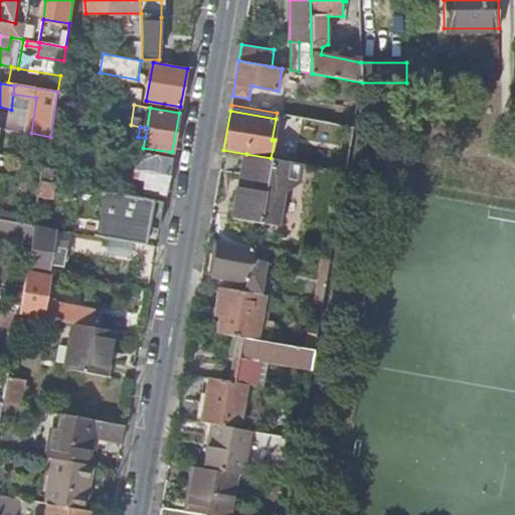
[(280,160),(294,163),(296,151),(282,148),(280,160)]
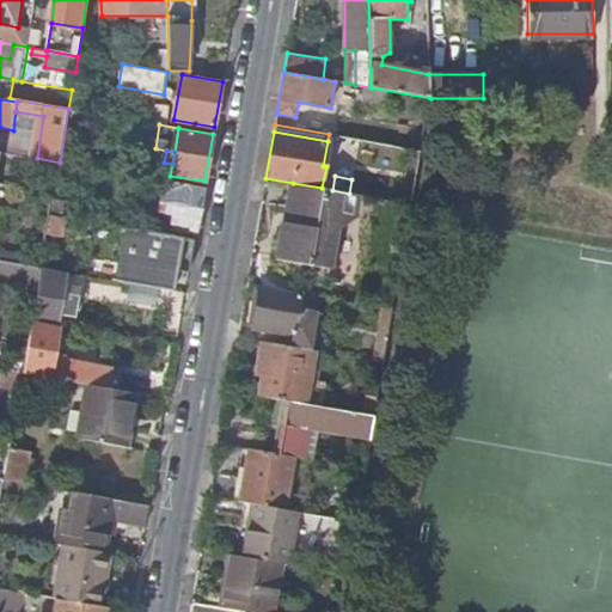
[(173,227),(196,232),(203,187),(166,181),(164,195),(157,194),(154,209),(169,212),(167,220),(175,221),(173,227)]
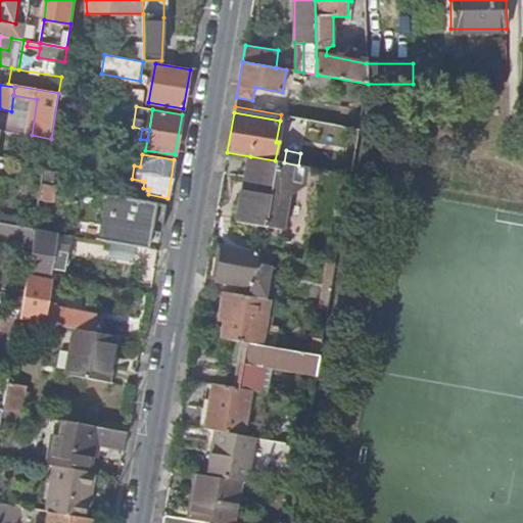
[(303,183),(306,167),(298,165),(284,162),(275,160),(250,156),(247,176),(251,177),(249,191),(242,190),(240,200),(286,209),(289,194),(303,183)]
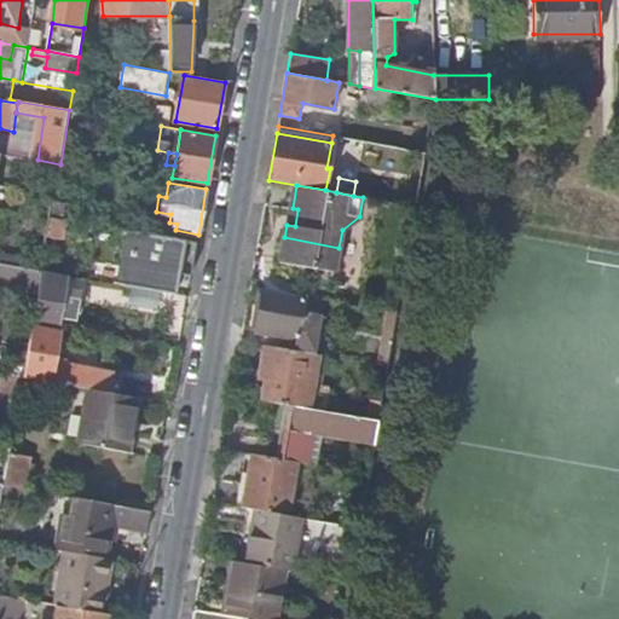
[(179,273),(191,276),(197,242),(133,231),(123,285),(137,288),(167,293),(175,294),(179,273)]
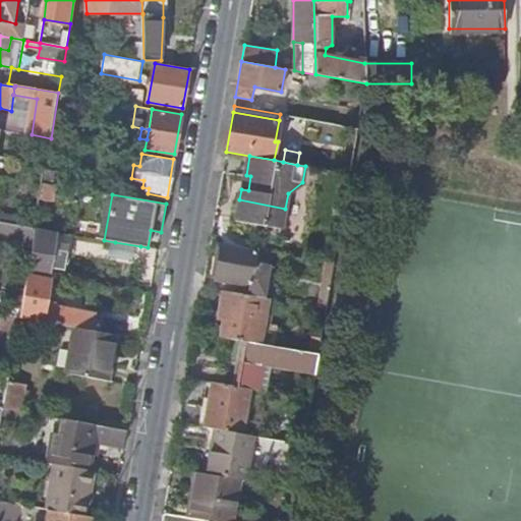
[(282,230),(285,209),(239,199),(236,221),(282,230)]
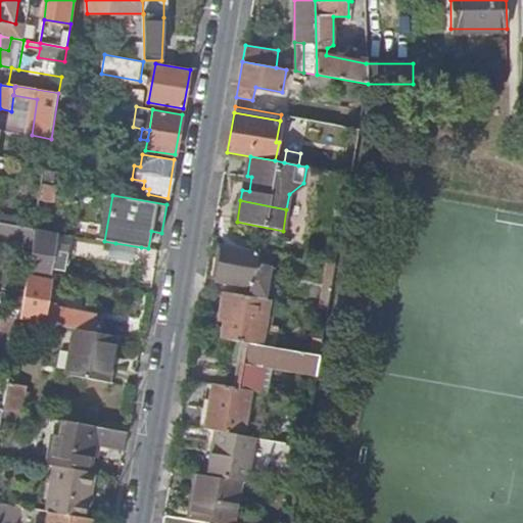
[(0,240),(33,246),(36,229),(0,223),(0,240)]
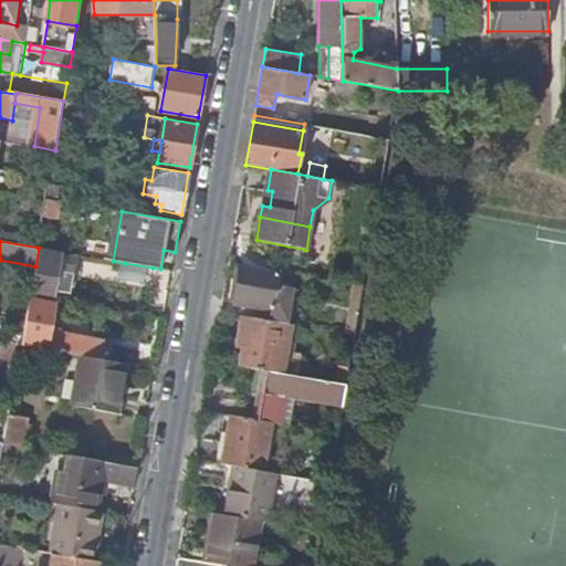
[(30,297),(58,302),(59,293),(71,294),(74,275),(62,273),(65,252),(39,248),(35,266),(30,297)]
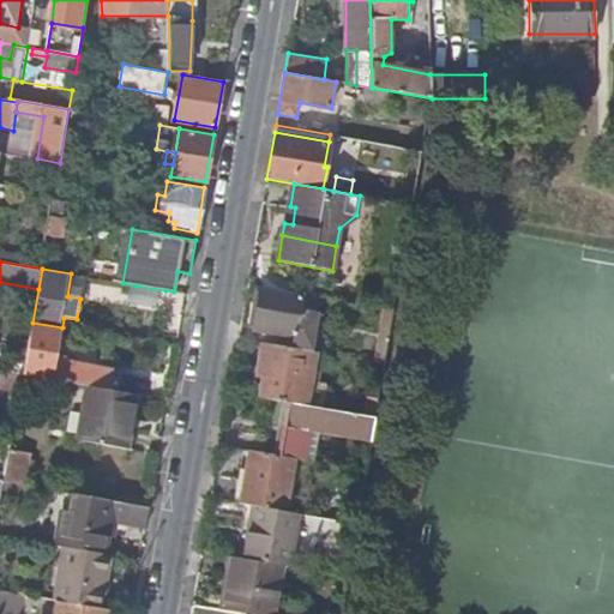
[(162,305),(166,290),(136,286),(133,299),(162,305)]
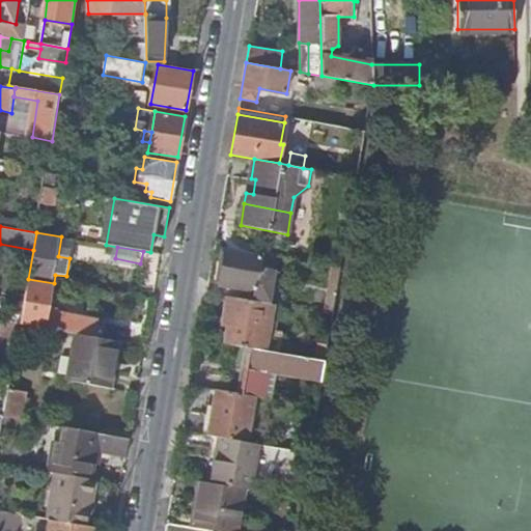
[(262,255),(226,249),(221,285),(256,291),(254,301),(270,304),(277,268),(260,266),(262,255)]
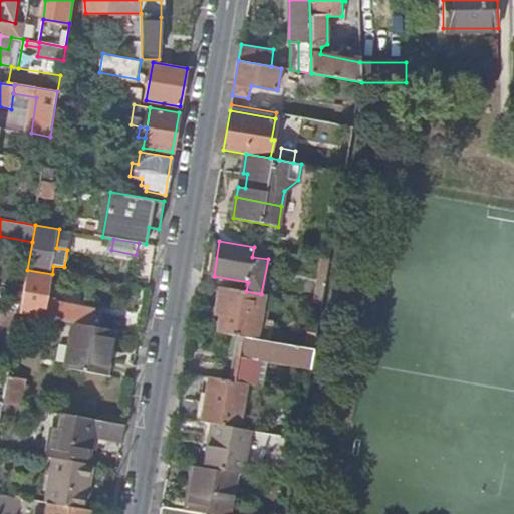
[(47,302),(52,274),(27,270),(19,314),(74,324),(99,328),(102,312),(47,302)]
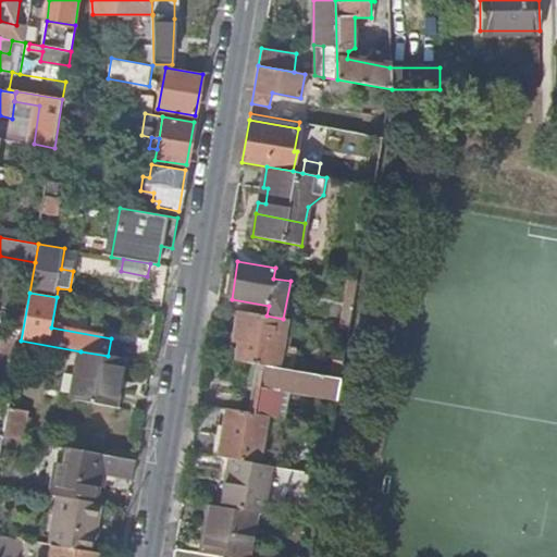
[(285,370),(293,321),(283,319),(267,316),(239,311),(234,341),(239,342),(236,361),(262,366),(285,370)]
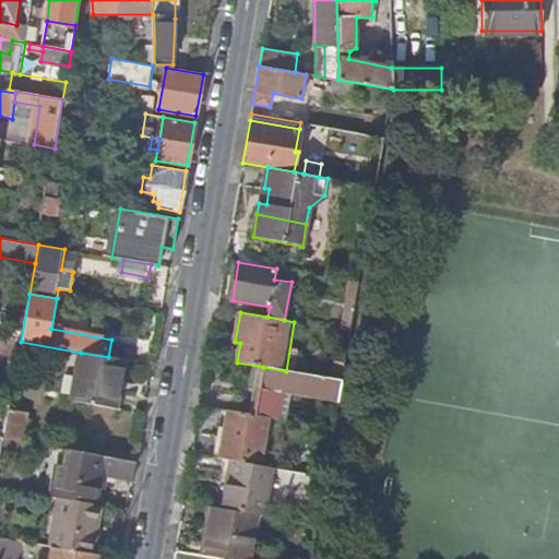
[(72,402),(115,409),(123,360),(108,357),(81,353),(72,402)]
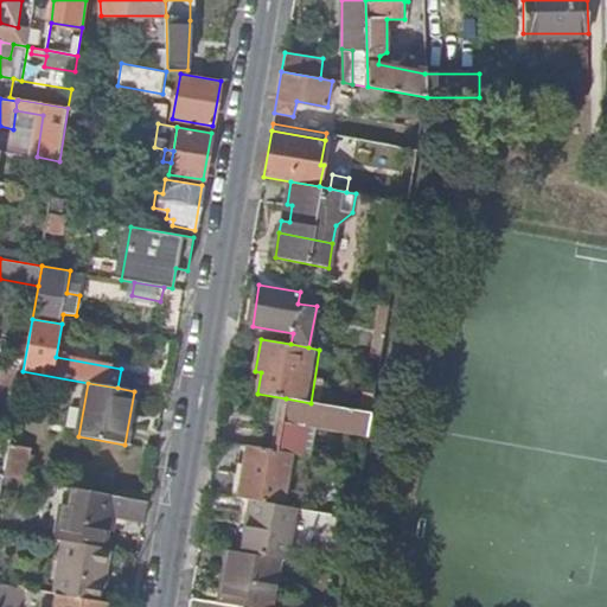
[(372,414),(376,393),(363,390),(358,411),(372,414)]
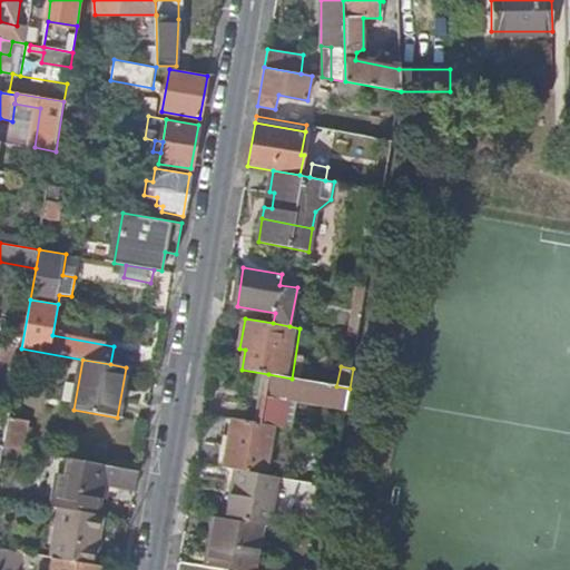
[(117,418),(123,419),(131,367),(126,367),(117,418)]
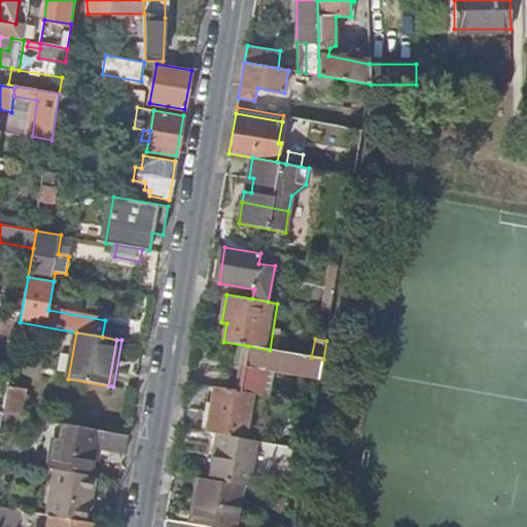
[(270,350),(248,346),(240,391),(254,393),(268,396),(273,371),(319,379),(323,359),(311,357),(270,350)]
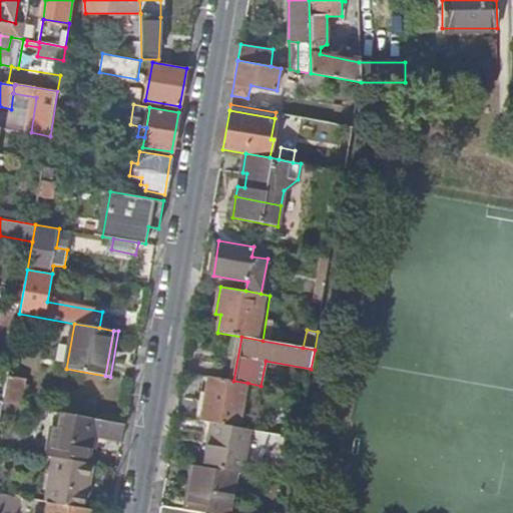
[(4,403),(21,406),(26,380),(8,377),(4,403)]
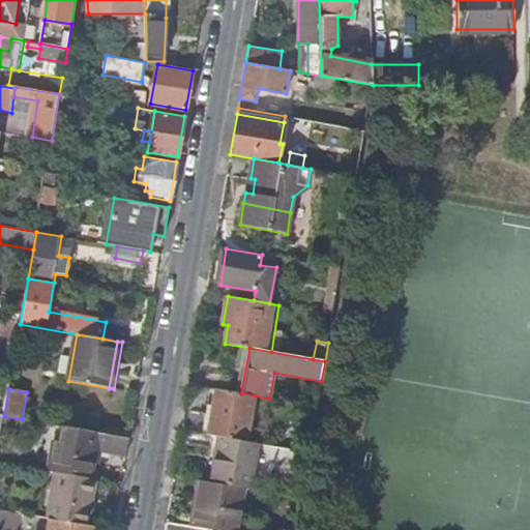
[(216,389),(209,435),(216,436),(247,441),(256,395),(241,393),(216,389)]
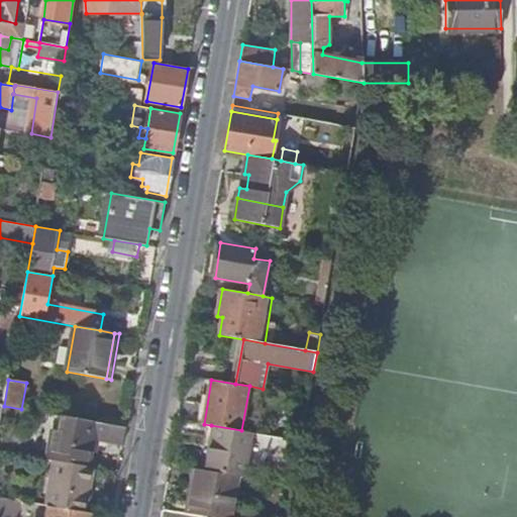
[(91,438),(123,445),(126,427),(65,417),(62,430),(56,429),(50,460),(54,460),(87,467),(91,438)]
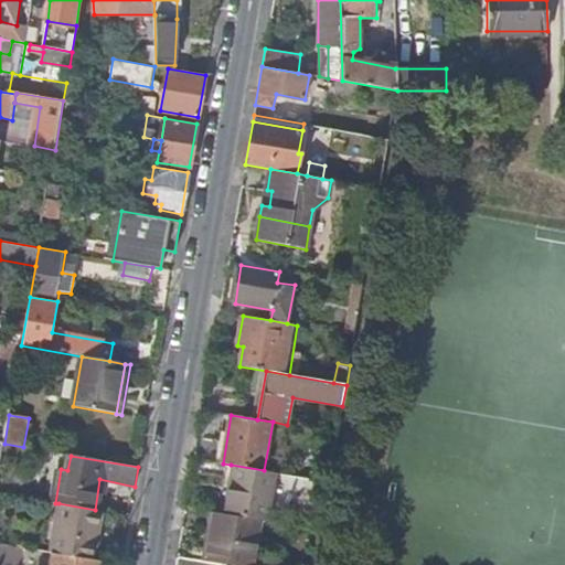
[(231,465),(223,513),(268,521),(275,472),(264,470),(231,465)]
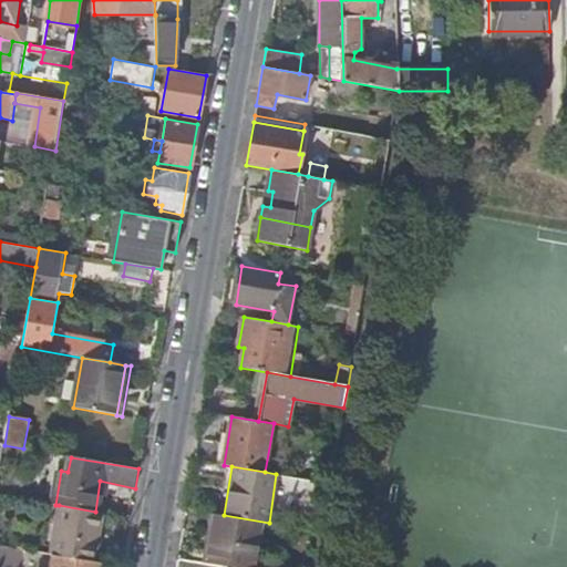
[(305,478),(282,475),(280,487),(303,492),(305,478)]
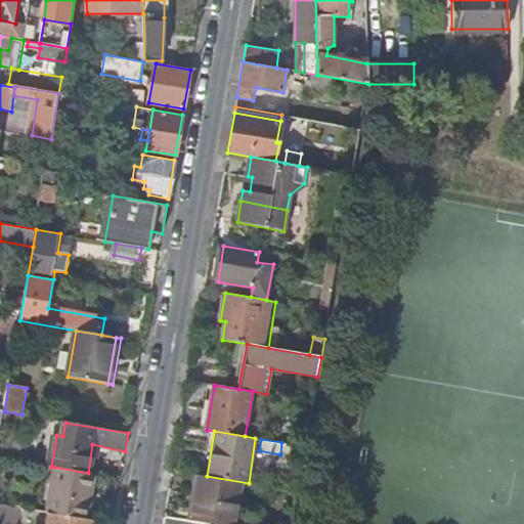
[(87,519),(95,474),(88,473),(54,467),(46,513),(50,513),(87,519)]
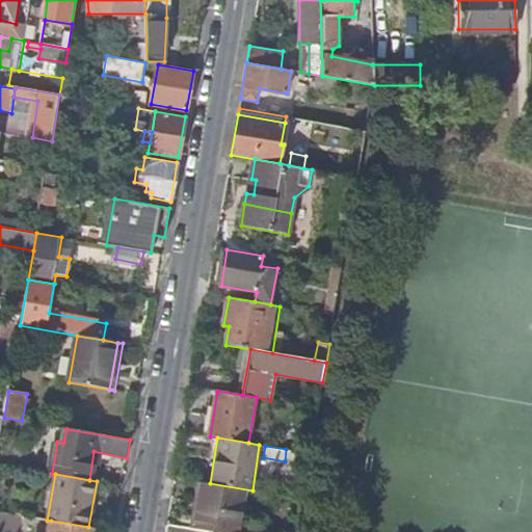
[(203,482),(194,529),(210,531),(238,531),(245,490),(203,482)]
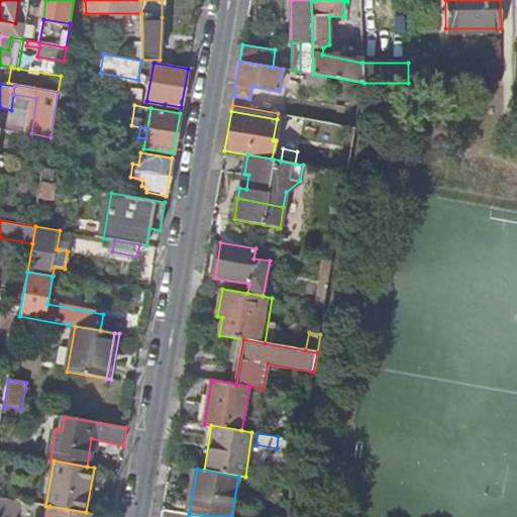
[(91,516),(92,513),(86,512),(49,506),(47,516),(91,516)]
